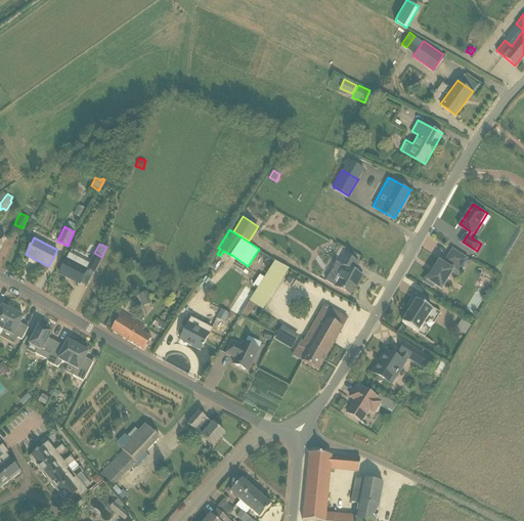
[(452,249),(445,259),(448,261),(446,265),(439,260),(433,271),(431,269),(424,279),(432,285),(434,283),(440,288),(452,269),(451,268),(453,264),(460,268),(461,265),(463,266),(467,261),(465,260),(466,257),(452,249)]
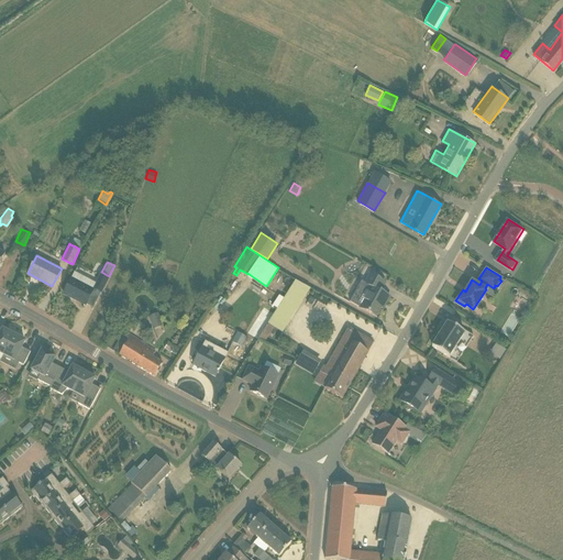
[(100,292),(109,276),(101,272),(92,288),(94,288),(100,292)]
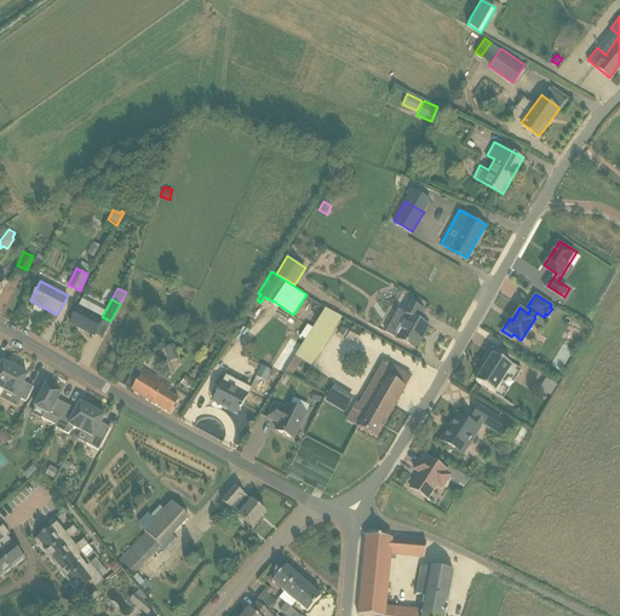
[(407,299),(402,310),(408,314),(395,337),(414,346),(423,330),(425,333),(430,324),(419,318),(424,309),(407,299)]
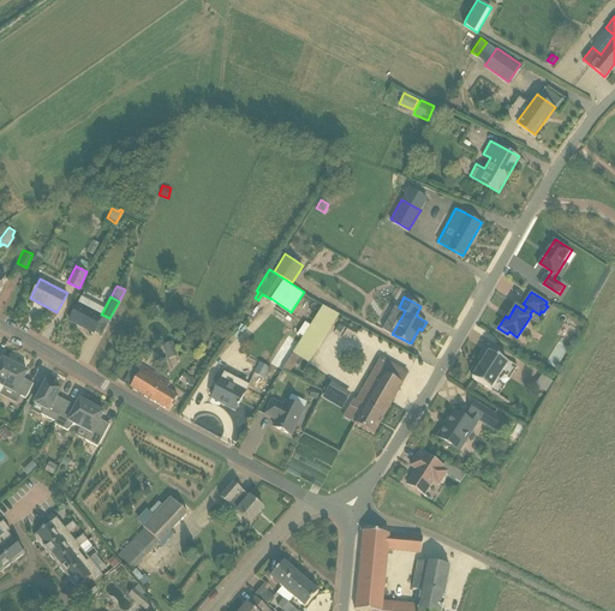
[(94,330),(102,315),(101,315),(78,303),(70,318),(94,330)]
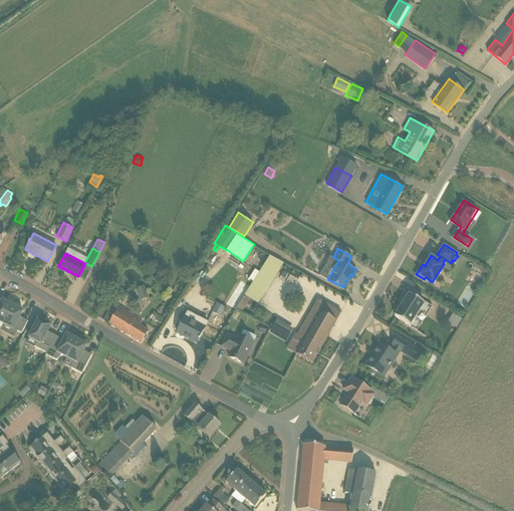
[(258,272),(254,269),(250,277),(252,278),(244,293),(260,301),(282,260),(268,253),(258,272)]
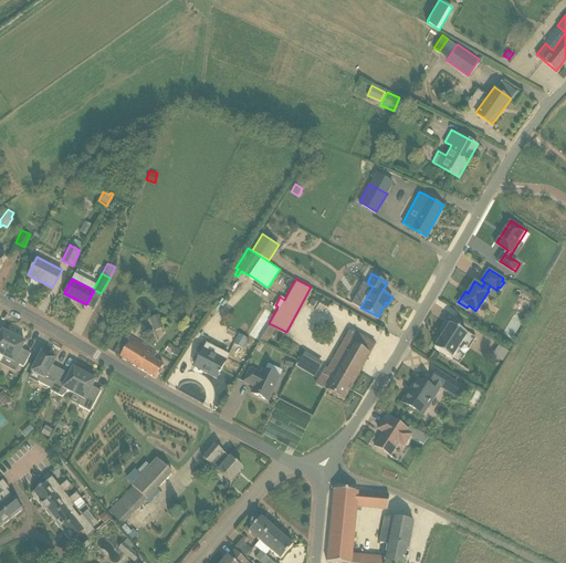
[(149,316),(154,329),(163,325),(158,313),(149,316)]
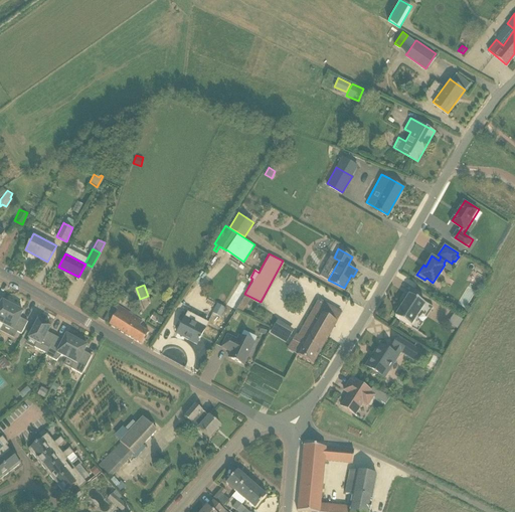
[(426,302),(424,304),(409,293),(395,315),(417,329),(433,306),(426,302)]
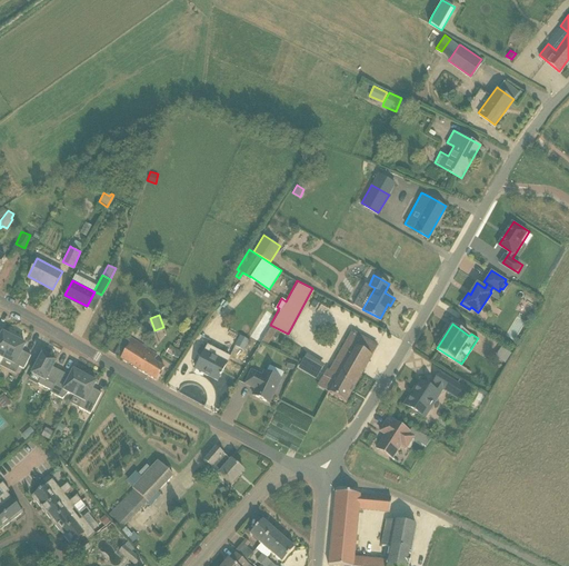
[(262,337),(270,341),(277,329),(269,325),(262,337)]
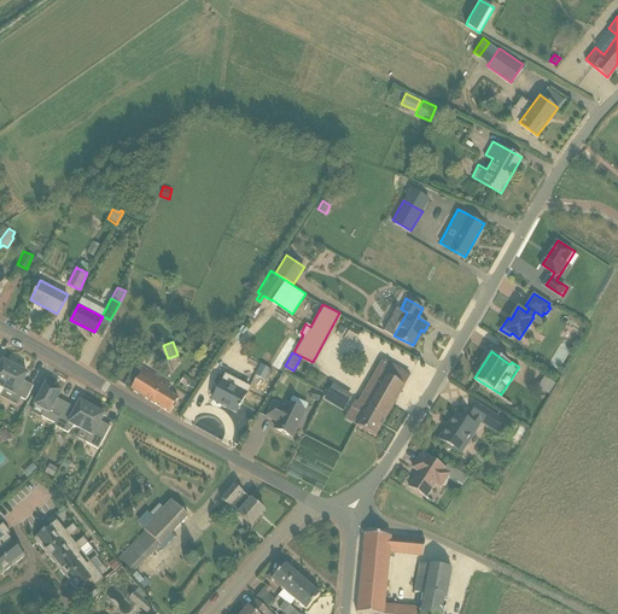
[(0,385),(4,387),(15,366),(3,358),(0,363),(0,385)]
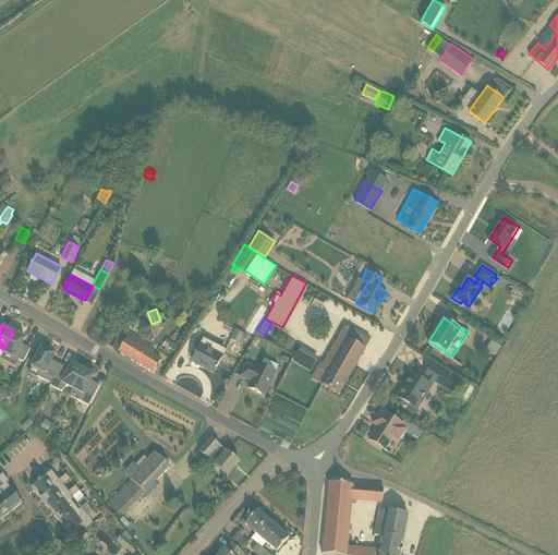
[(338,393),(370,338),(344,324),(324,361),(322,360),(317,366),(327,373),(322,383),(338,393)]
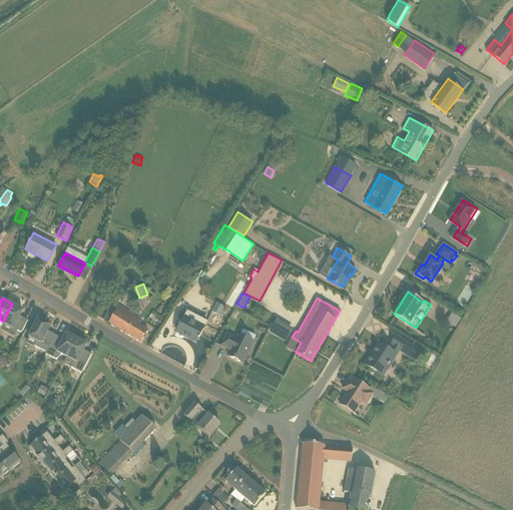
[(109,322),(140,341),(147,329),(138,323),(141,318),(130,312),(130,311),(116,302),(114,305),(111,303),(103,318),(109,321),(109,322)]
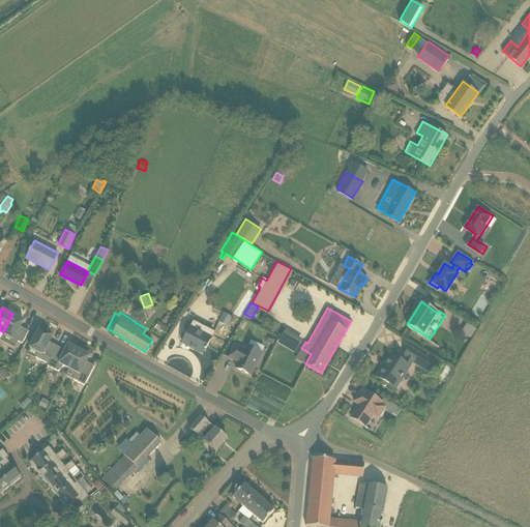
[(22,342),(29,329),(22,326),(20,325),(24,319),(12,314),(3,332),(0,338),(0,339),(15,347),(18,340),(22,342)]
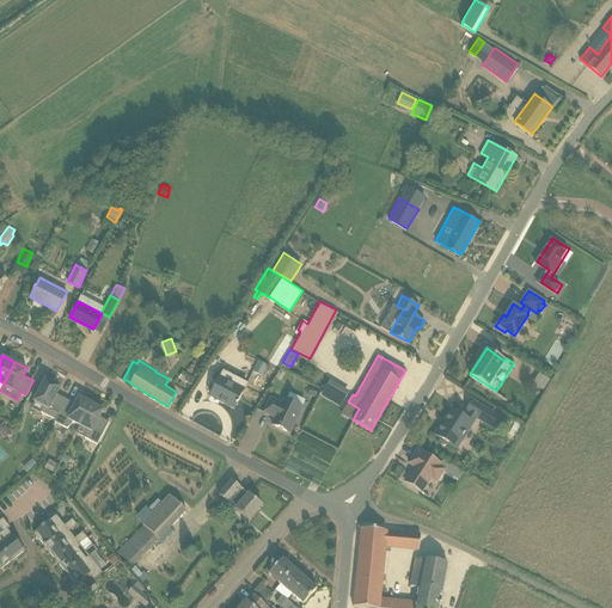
[(263,375),(265,369),(255,363),(252,369),(263,375)]
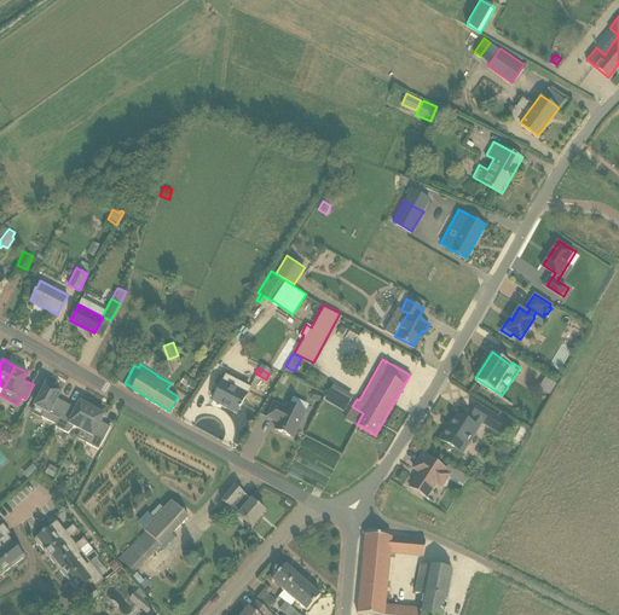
[(194,387),(197,381),(185,373),(181,379),(194,387)]
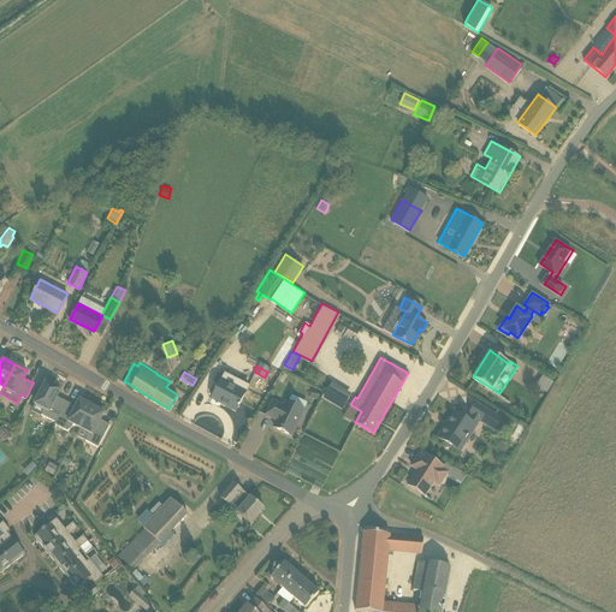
[(236,409),(246,391),(249,384),(232,375),(227,373),(225,372),(212,397),(236,409)]
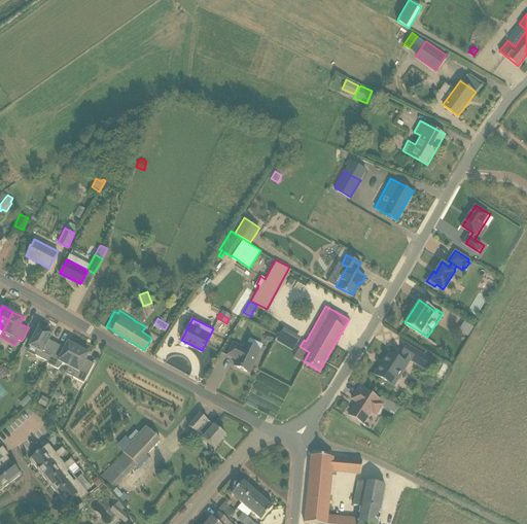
[(30,344),(37,348),(36,354),(47,360),(49,354),(57,342),(50,339),(49,340),(48,339),(51,333),(39,325),(30,344)]
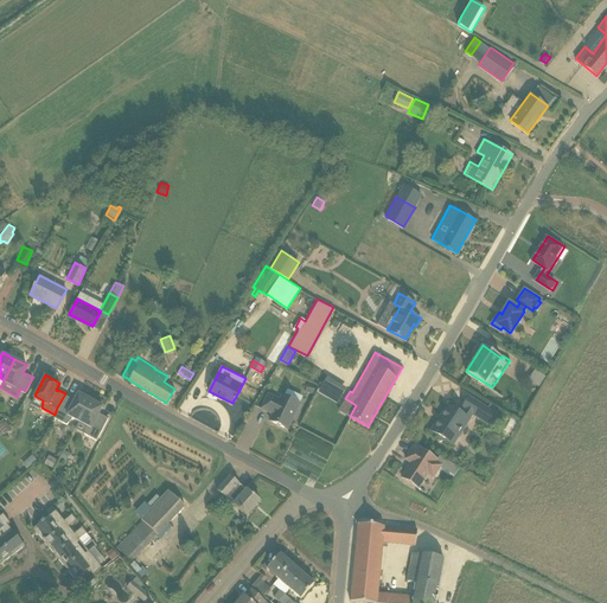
[(313,392),(315,384),(307,382),(306,390),(313,392)]
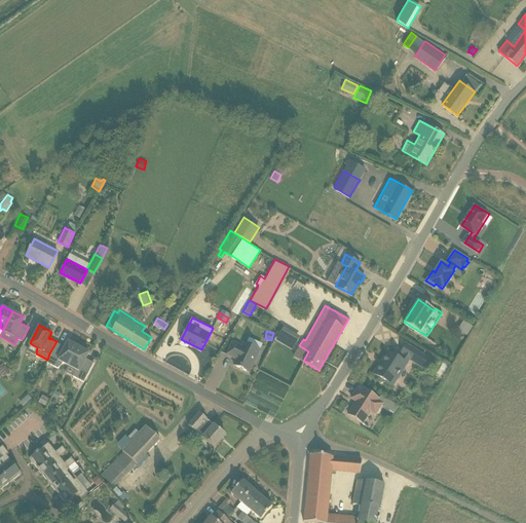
[(47,360),(46,361),(58,367),(63,361),(68,364),(78,345),(68,340),(65,346),(63,345),(57,341),(49,353),(47,360)]
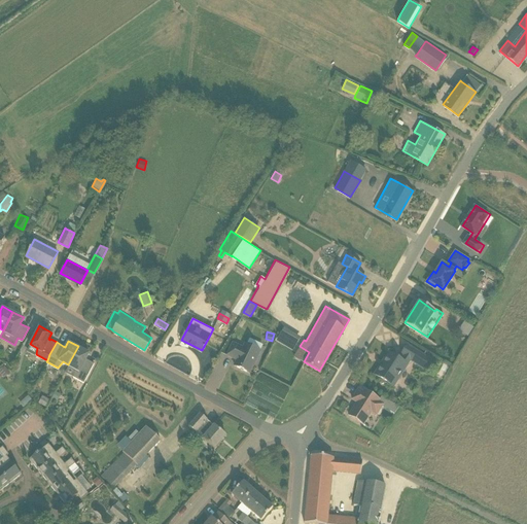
[(249,372),(257,354),(260,349),(245,342),(243,347),(233,342),(226,353),(234,356),(234,355),(238,357),(235,363),(249,372)]
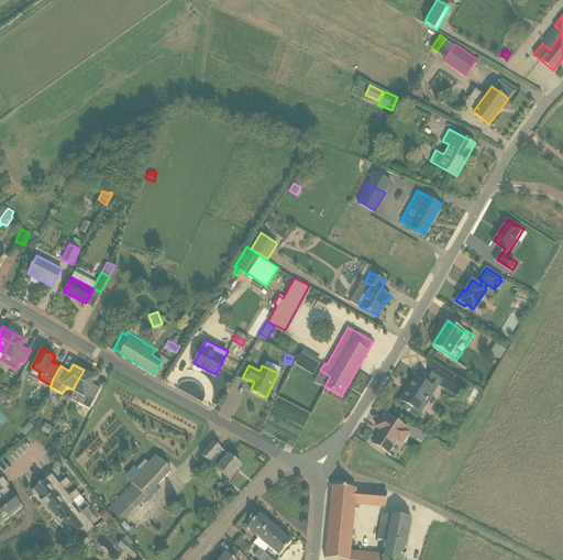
[(400,399),(407,403),(408,408),(412,407),(419,412),(438,383),(453,392),(459,383),(434,368),(429,376),(431,379),(429,383),(417,376),(408,390),(407,388),(400,399)]
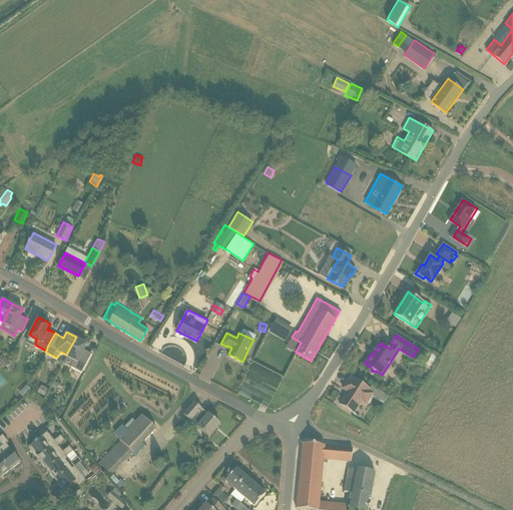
[(81,371),(91,353),(85,349),(85,350),(83,349),(86,343),(76,337),(66,355),(72,358),(71,366),(81,371)]
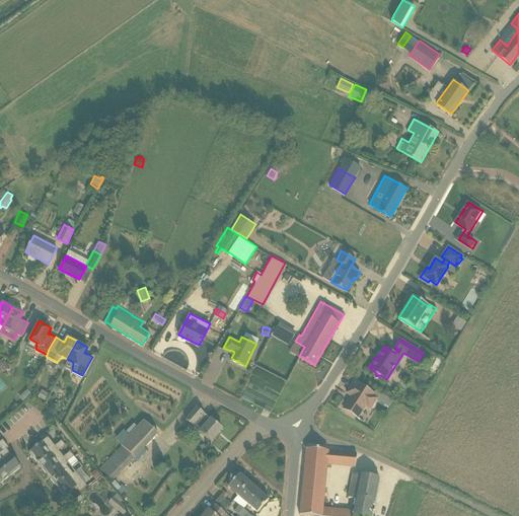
[(4,359),(0,362),(0,365),(4,371),(10,366),(4,359)]
